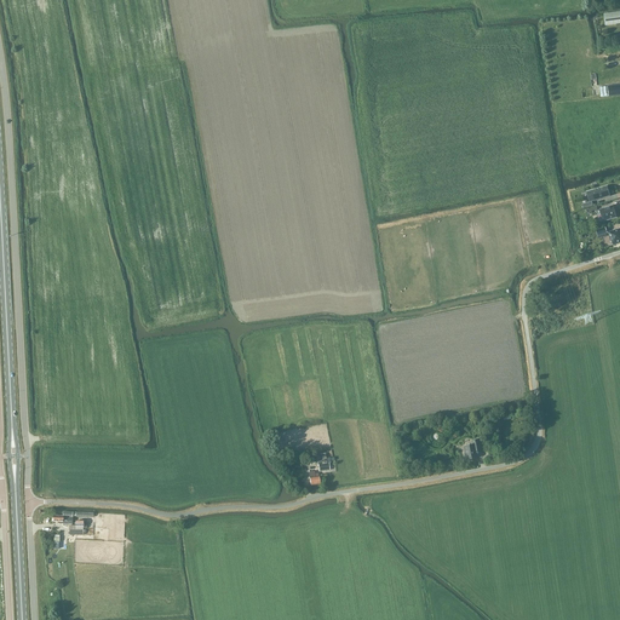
[(606,27),(619,23),(619,12),(603,15),(606,27)]
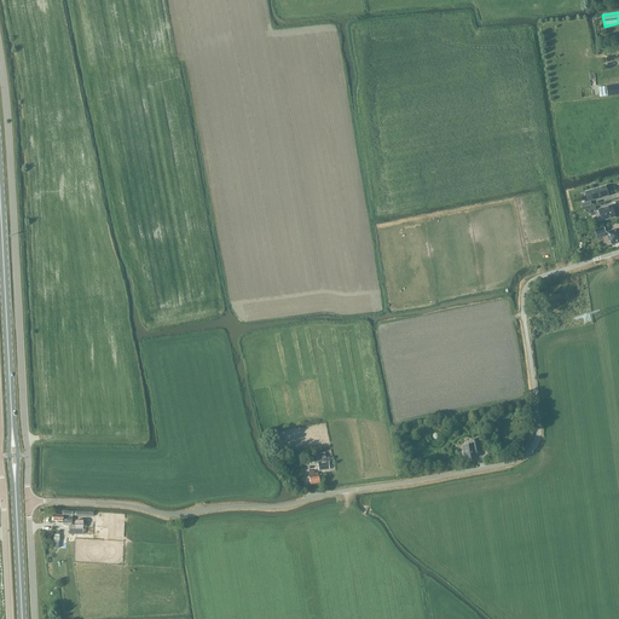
[(615,71),(601,71),(601,82),(617,82),(615,71)]
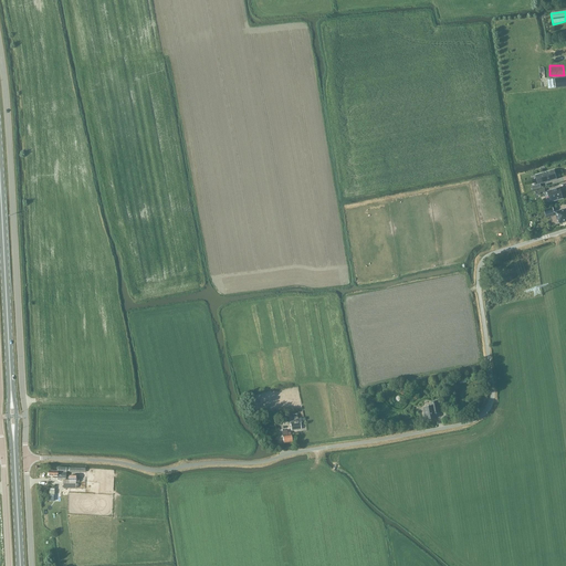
[(565,77),(555,79),(555,87),(565,86),(565,77)]
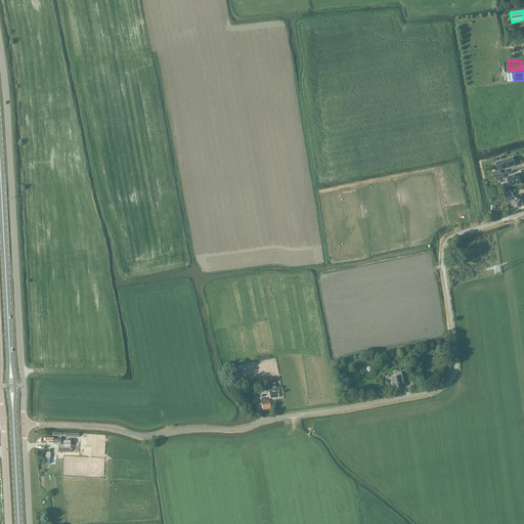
[(500,170),(515,166),(513,158),(495,163),(497,171),(492,173),(493,176),(501,174),(500,170)]
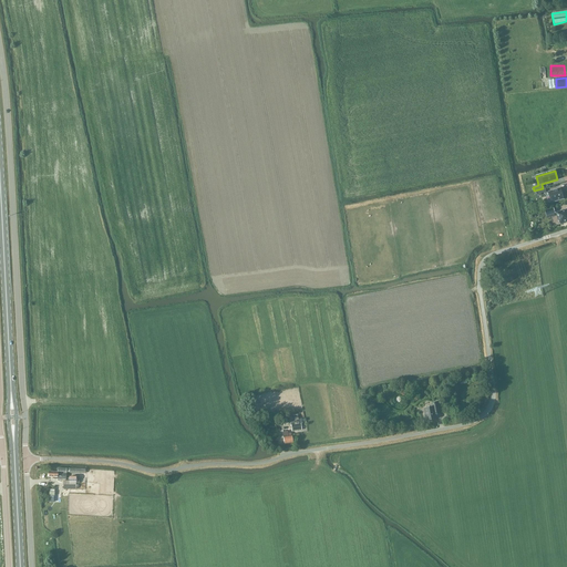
[(564,199),(563,195),(562,193),(560,188),(548,192),(552,203),(564,199)]
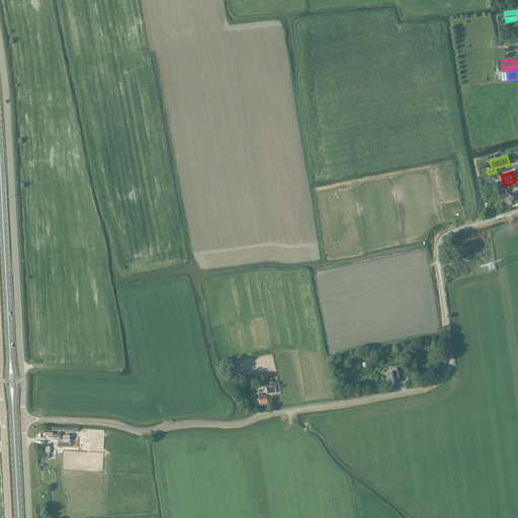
[(517,202),(517,193),(517,191),(508,194),(510,202),(511,202),(512,204),(517,202)]
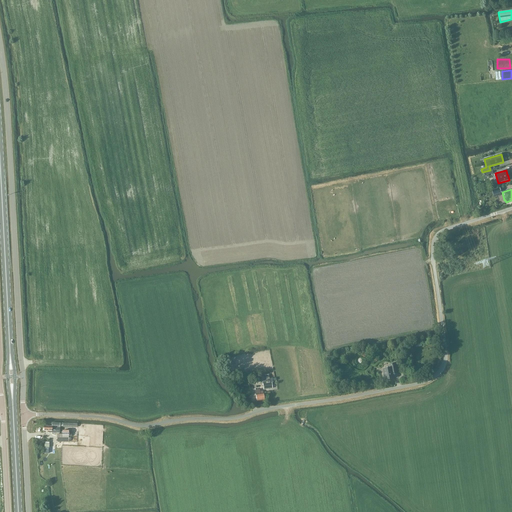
[(478,243),(477,243),(476,235),(470,236),(472,244),(473,248),(458,251),(459,255),(480,252),(478,243)]
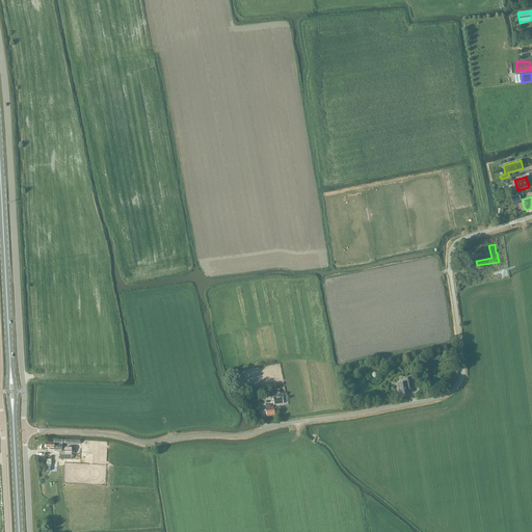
[(405,382),(398,383),(401,395),(409,394),(408,389),(413,388),(410,378),(404,378),(405,382)]
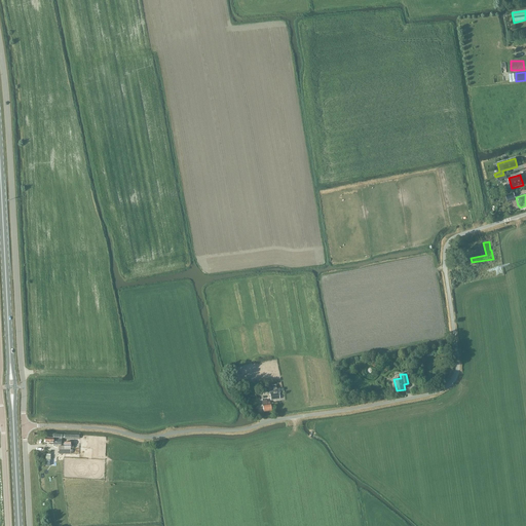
[(272,385),(273,393),(280,392),(279,388),(276,389),(276,385),(272,385)]
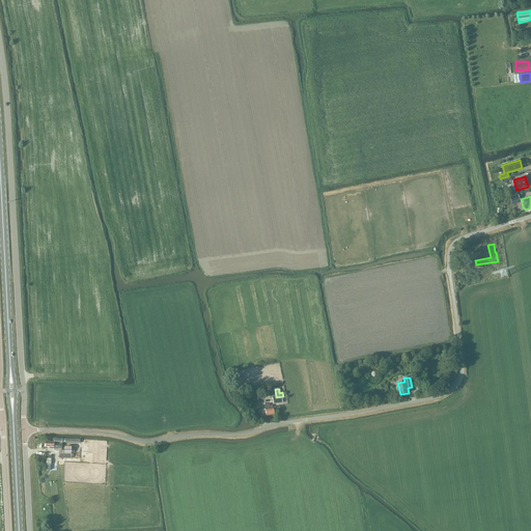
[(274,415),(273,408),(273,406),(270,407),(269,404),(264,404),(266,410),(264,410),(267,416),(274,415)]
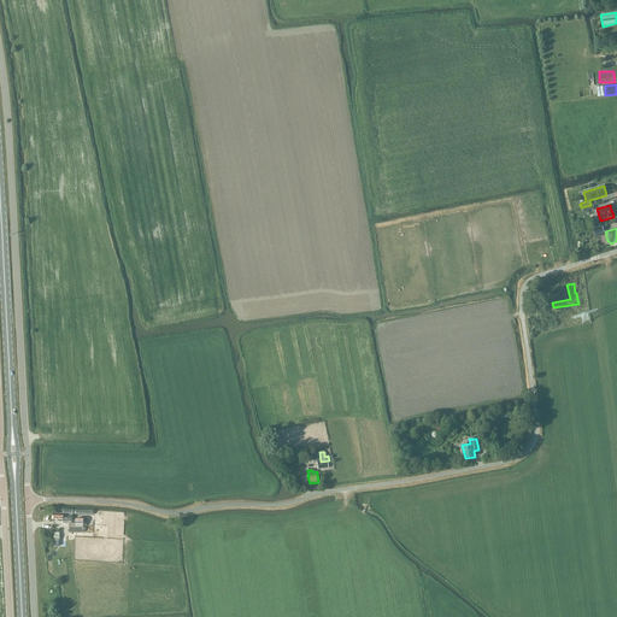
[(72,522),(72,510),(63,510),(63,513),(53,513),(53,519),(58,519),(57,521),(72,522)]
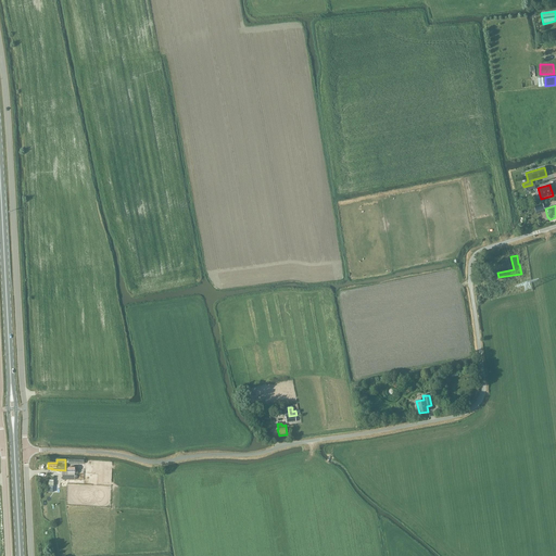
[(62,480),(75,480),(75,476),(74,476),(75,474),(77,474),(78,468),(75,468),(67,467),(67,471),(62,471),(62,480)]
